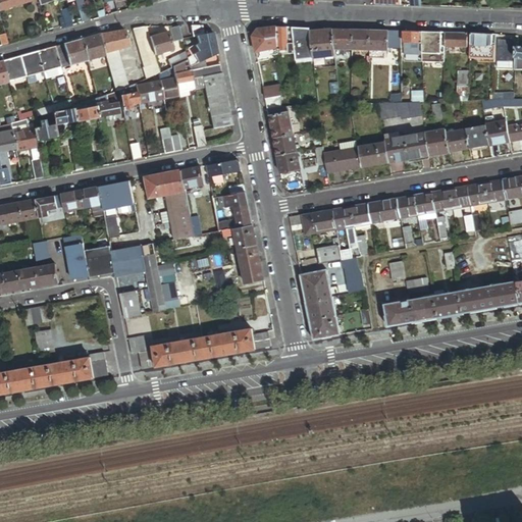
[(0,0),(0,10),(34,0),(0,0)]
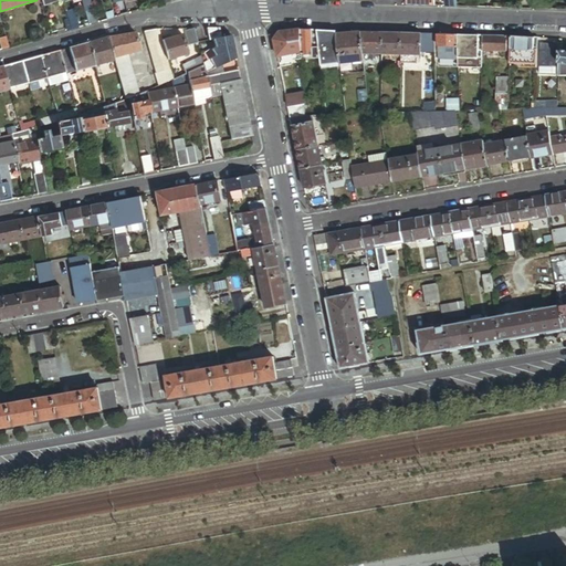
[(82,0),(85,9),(91,7),(88,0),(82,0)]
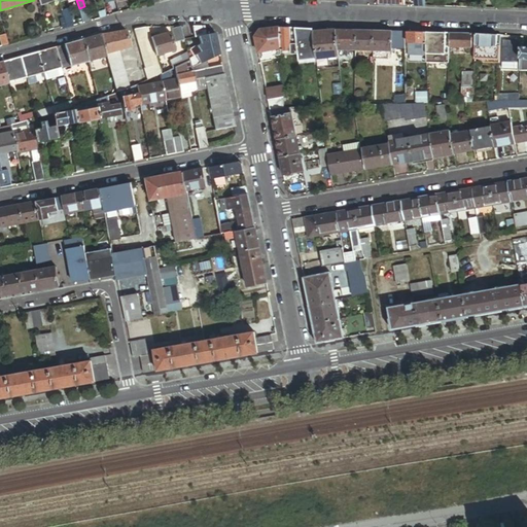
[(73,25),(68,5),(61,7),(64,16),(67,27),(73,25)]
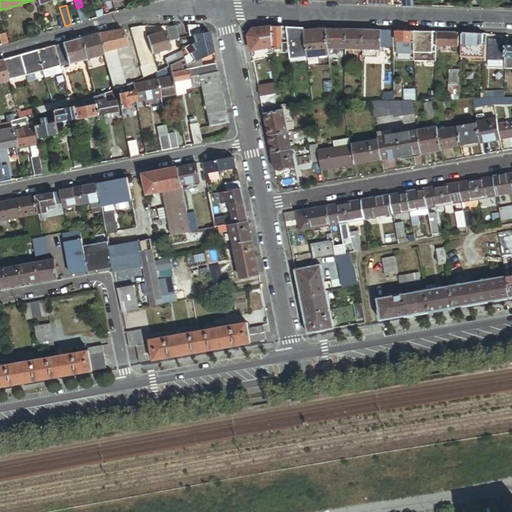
[(82,6),(77,8),(79,16),(81,21),(89,19),(82,6)]
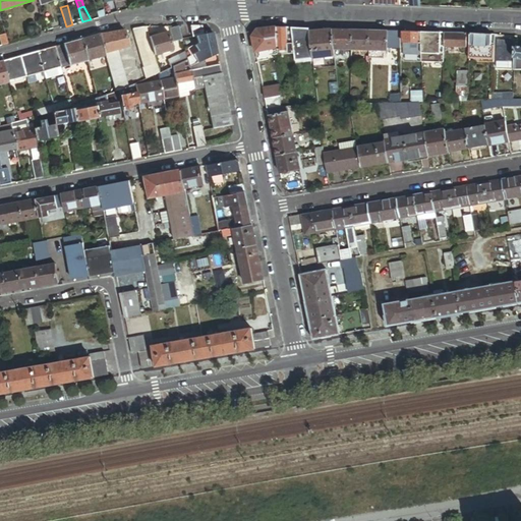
[(99,17),(105,15),(103,9),(97,10),(99,17)]
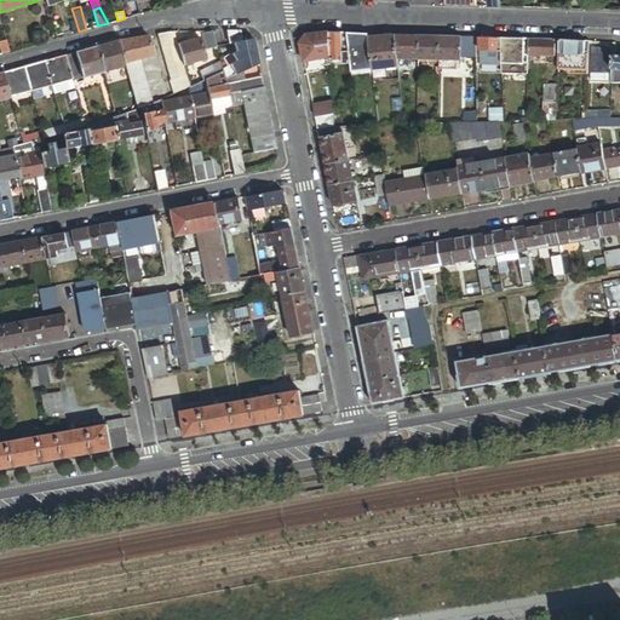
[(216,46),(212,30),(202,33),(207,50),(216,46)]
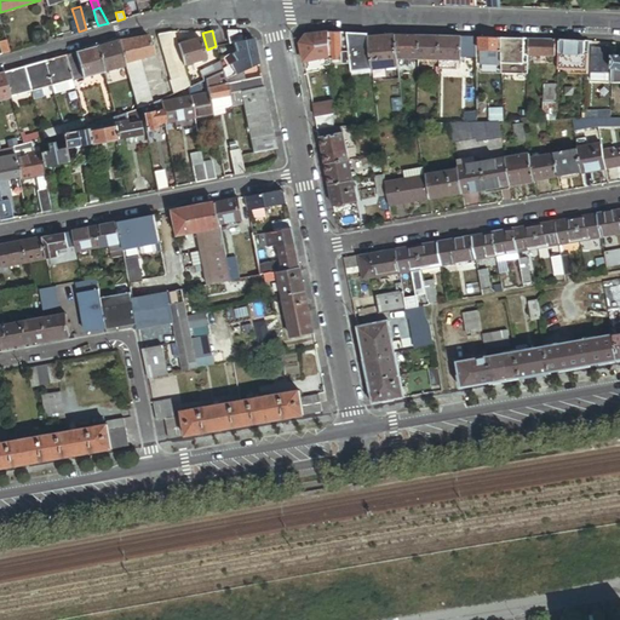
[(225,30),(228,44),(233,42),(240,41),(237,30),(225,30)]
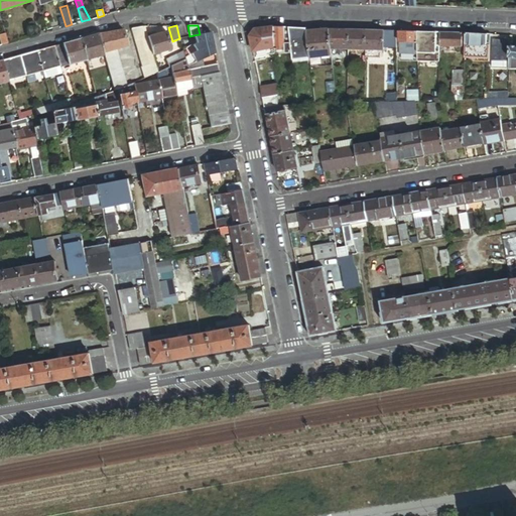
[(135,42),(148,38),(147,36),(144,26),(140,26),(131,28),(135,42)]
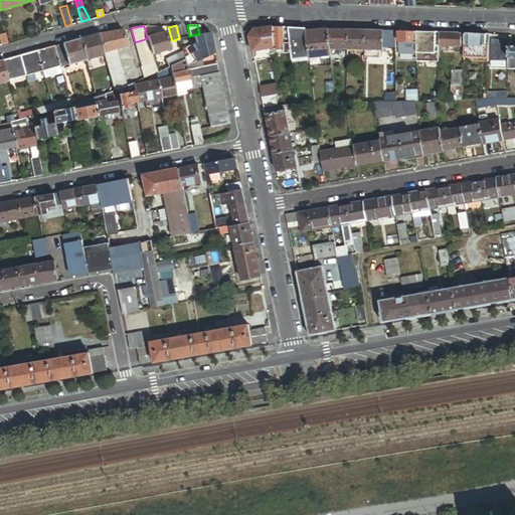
[(274,26),(254,29),(250,36),(253,52),(275,49),(274,26)]
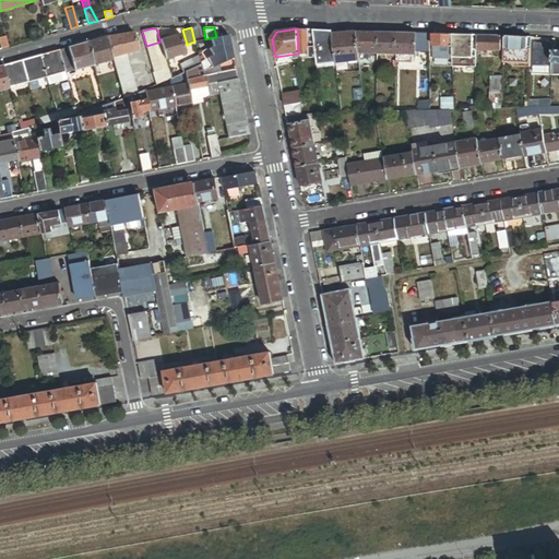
[(297,28),(298,54),(310,52),(311,58),(317,58),(316,48),(313,35),(313,30),(297,28)]
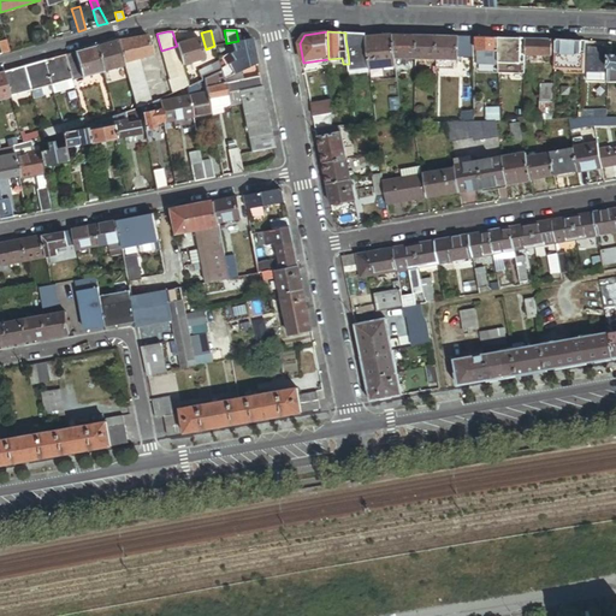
[(368,49),(371,70),(397,67),(396,59),(394,34),(366,34),(366,36),(368,49)]
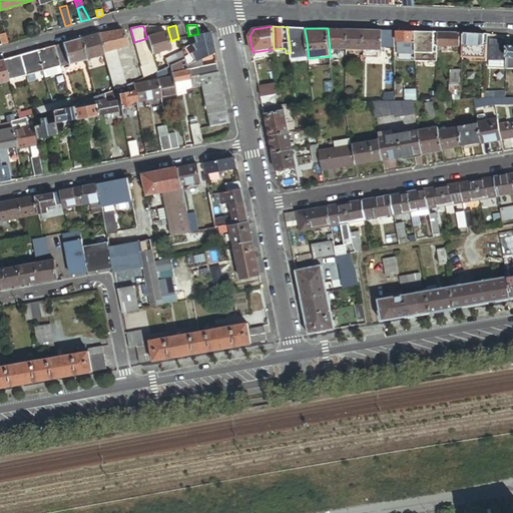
[(328,28),(330,49),(347,49),(348,29),(328,28)]
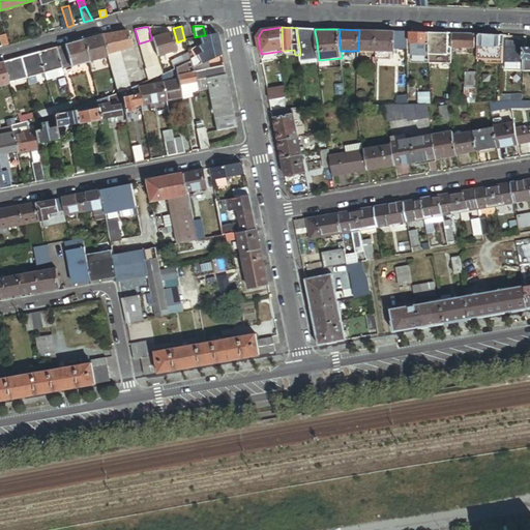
[(100,34),(106,50),(119,47),(130,42),(126,30),(100,34)]
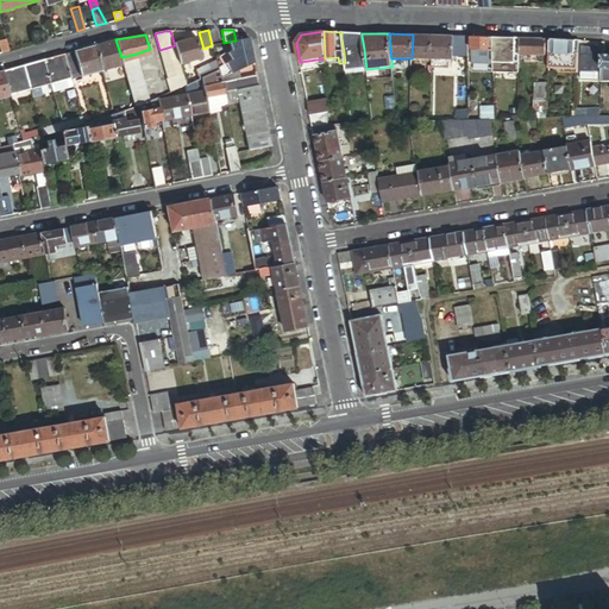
[(413,35),(412,58),(432,60),(433,36),(413,35)]
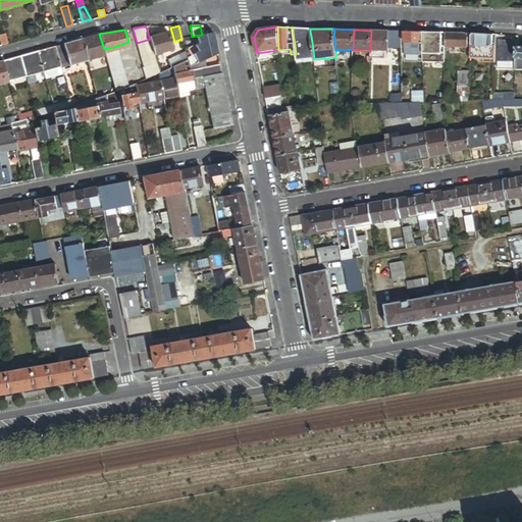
[(154,52),(154,55),(173,49),(167,31),(157,34),(153,35),(149,37),(150,39),(151,45),(154,52)]
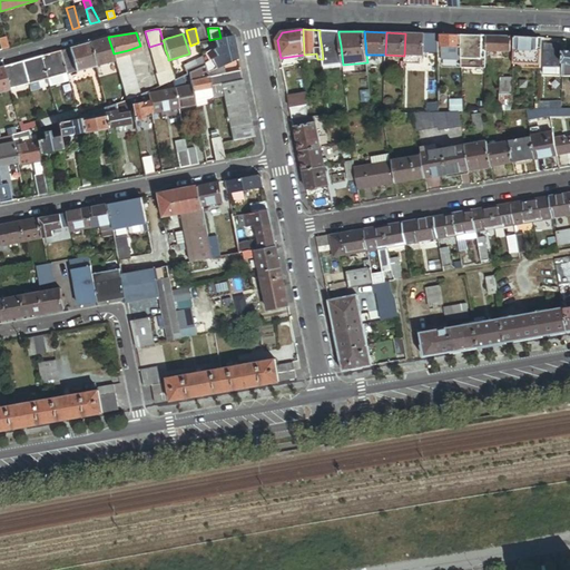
[(320,36),(322,49),(331,48),(341,46),(338,33),(320,36)]
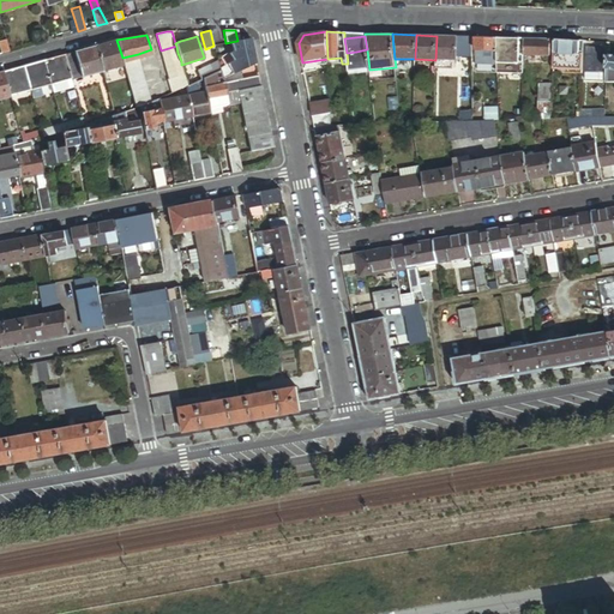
[(437,36),(435,60),(457,60),(457,55),(458,36),(437,36)]
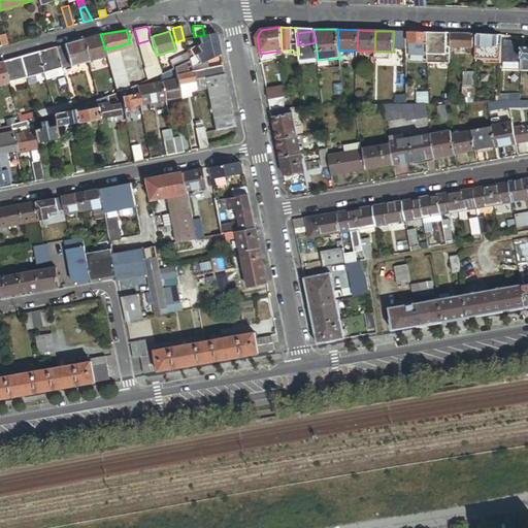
[(393,47),(406,48),(405,31),(394,31),(393,47)]
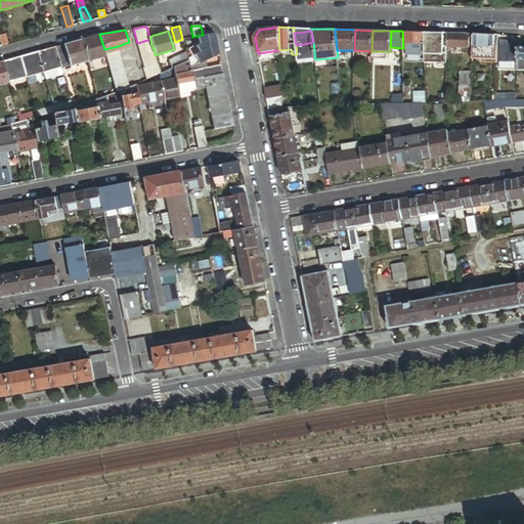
[(203,35),(197,36),(199,43),(194,46),(199,52),(193,55),(199,62),(203,60),(218,52),(214,32),(203,35)]
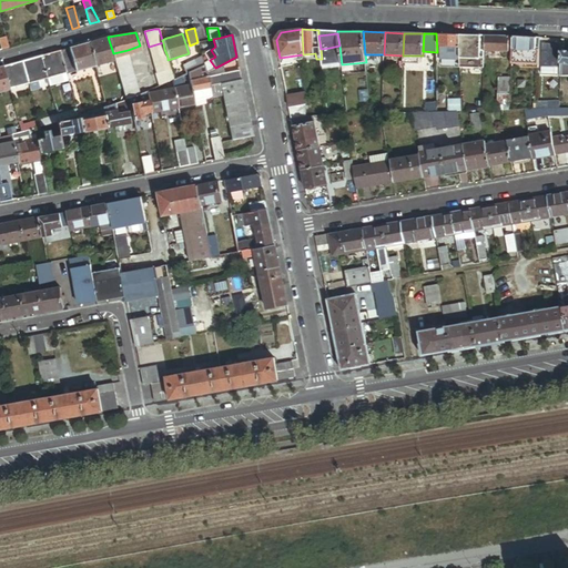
[(449,50),(460,50),(460,34),(440,34),(439,47),(449,47),(449,50)]
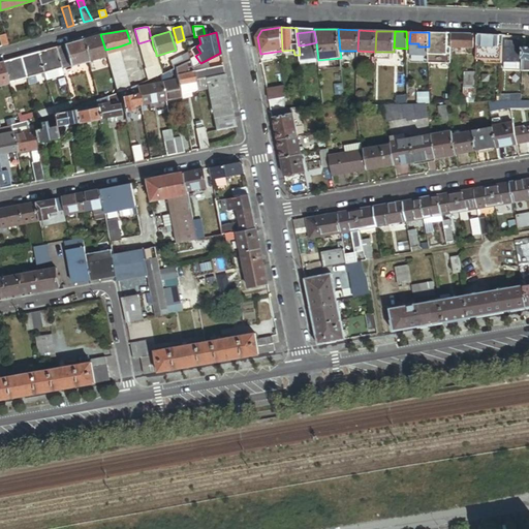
[(429,47),(429,54),(447,55),(447,48),(447,33),(429,32),(429,47)]
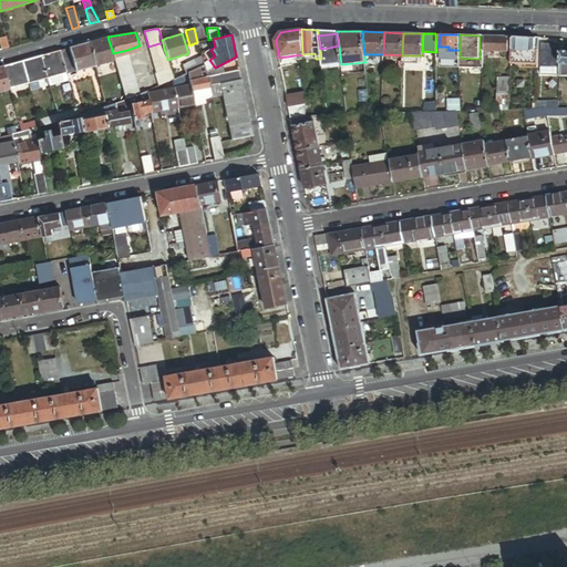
[(508,35),(484,35),(484,51),(508,52),(508,35)]
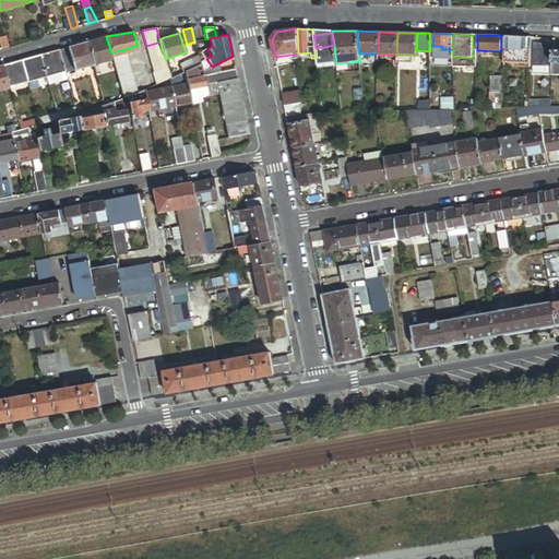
[(0,39),(2,48),(9,46),(6,36),(0,37),(0,39)]
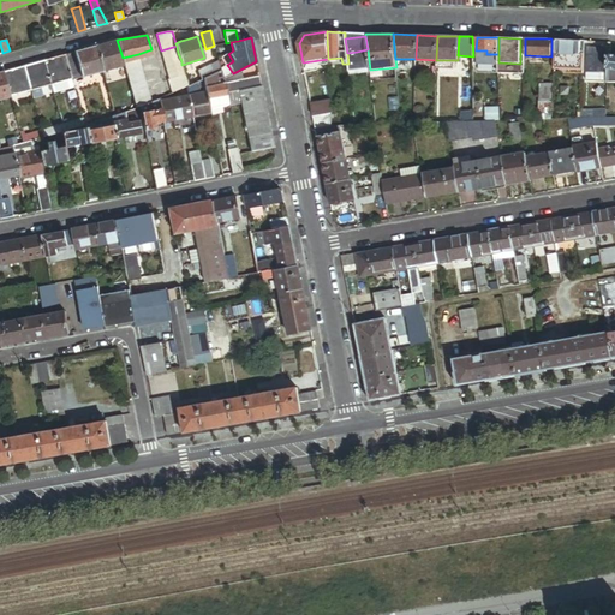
[(124,64),(123,58),(117,40),(96,46),(103,70),(124,64)]
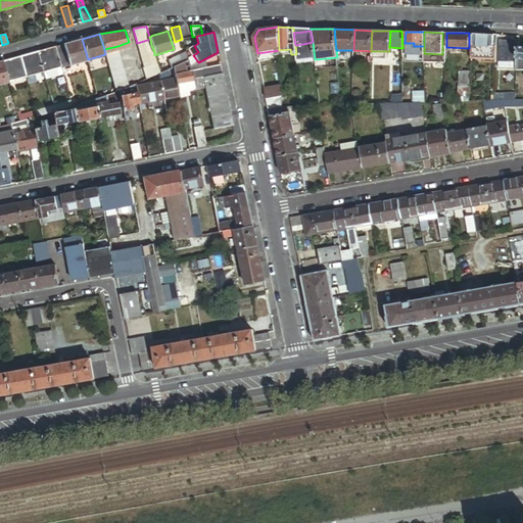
[(497,35),(472,34),(471,58),(496,59),(497,35)]
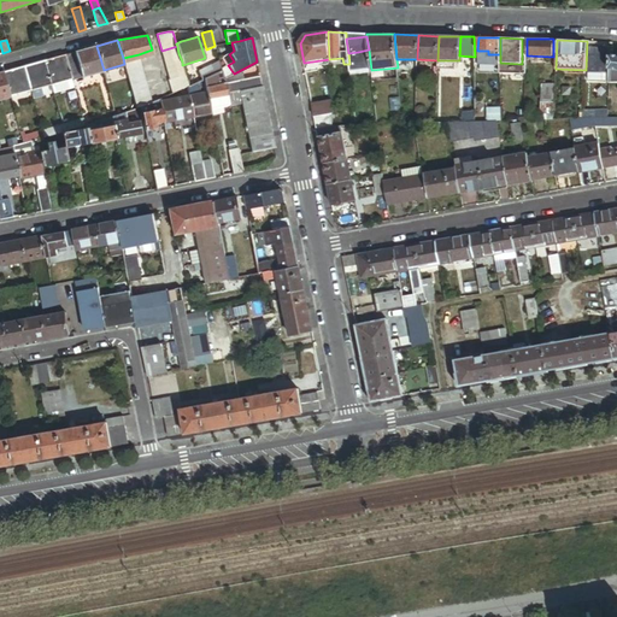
[(72,80),(104,70),(97,46),(65,54),(69,70),(72,78),(72,80)]
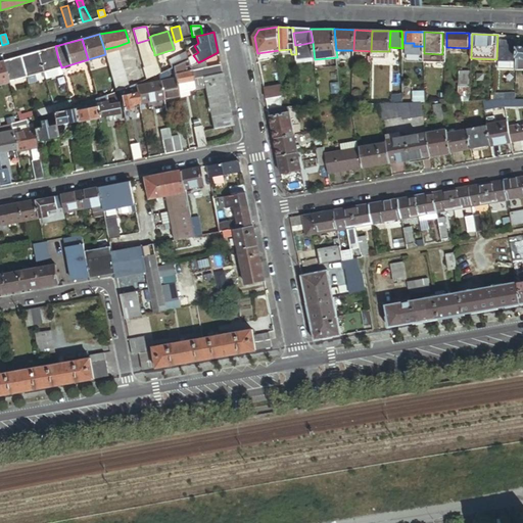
[(139,49),(151,45),(150,39),(137,43),(139,49)]
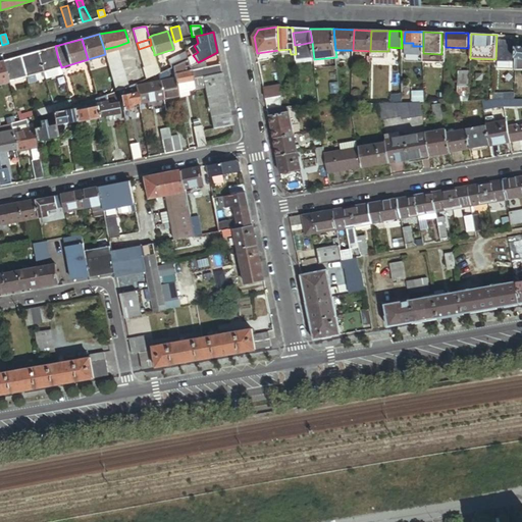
[(515,42),(499,41),(498,62),(515,62),(515,42)]
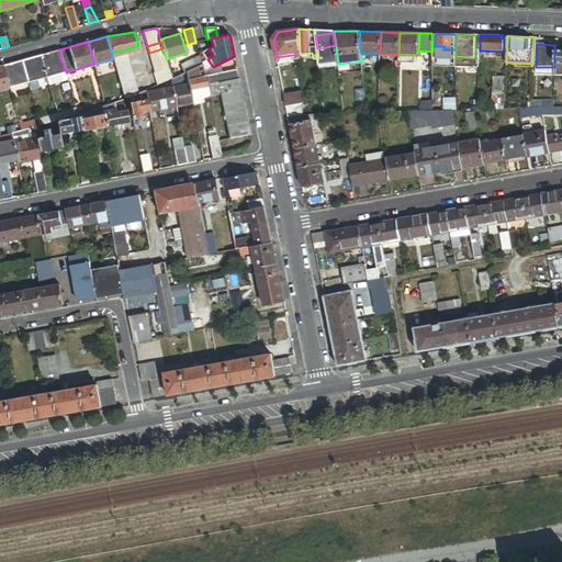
[(328,66),(338,65),(338,64),(336,45),(326,47),(328,66)]
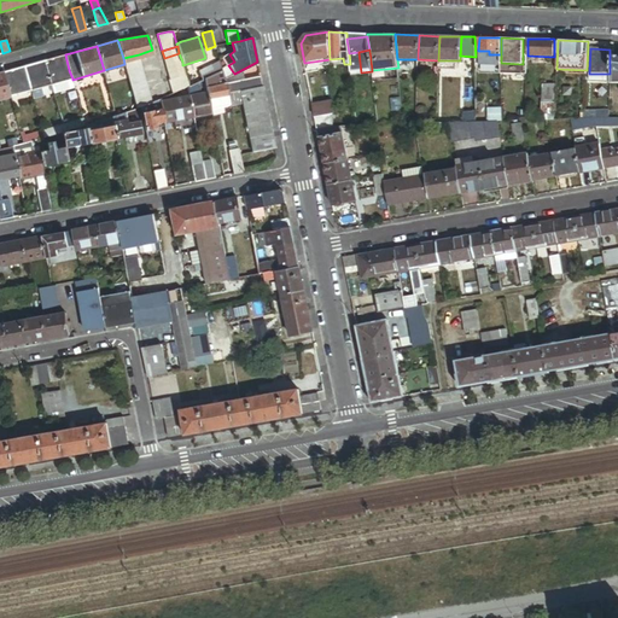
[(350,64),(351,74),(361,73),(359,52),(349,53),(350,64)]
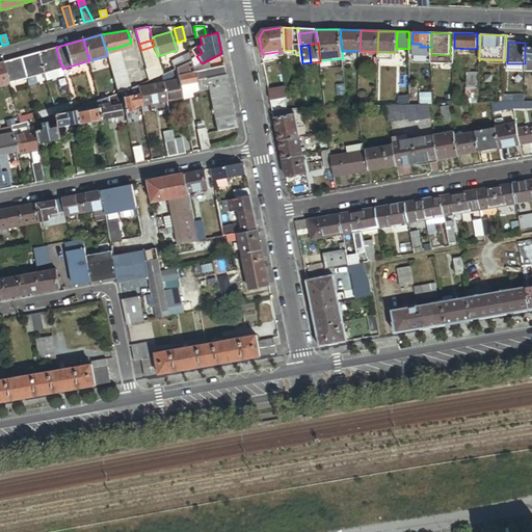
[(143,57),(157,53),(154,46),(141,50),(143,57)]
